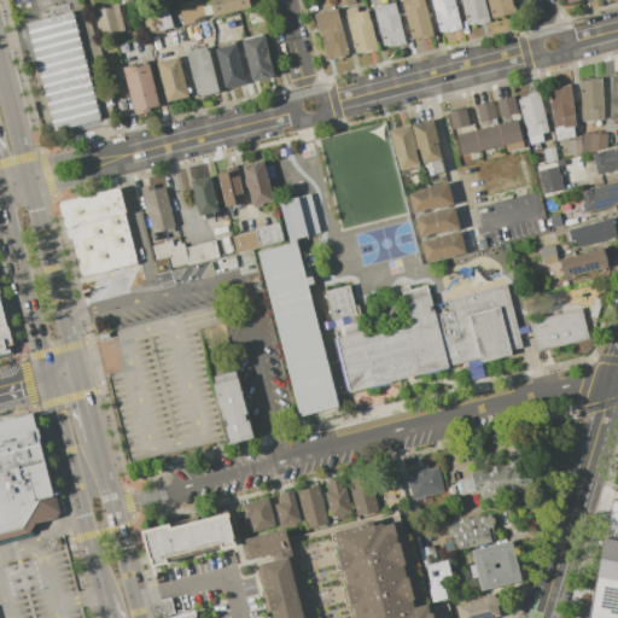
[(248,0),(250,9),(214,17),(213,15),(205,16),(203,6),(210,5),(209,0),(248,0)]
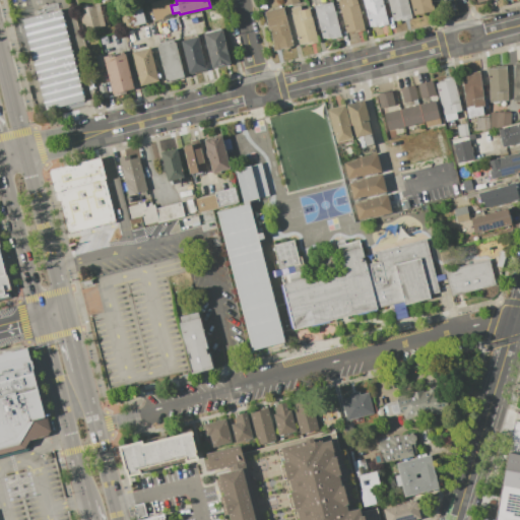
[(356,0),(365,31),(354,34),(353,33),(346,34),(337,0),(356,0)]
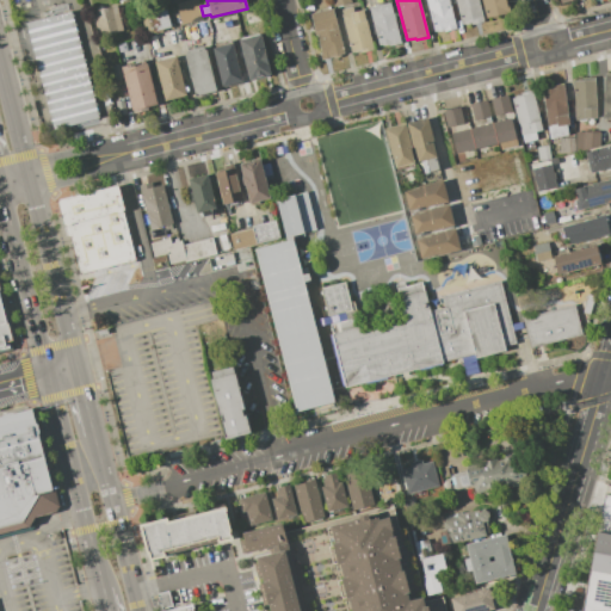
[(448,0),(456,30),(443,32),(437,34),(437,31),(433,32),(425,0),(448,0)]
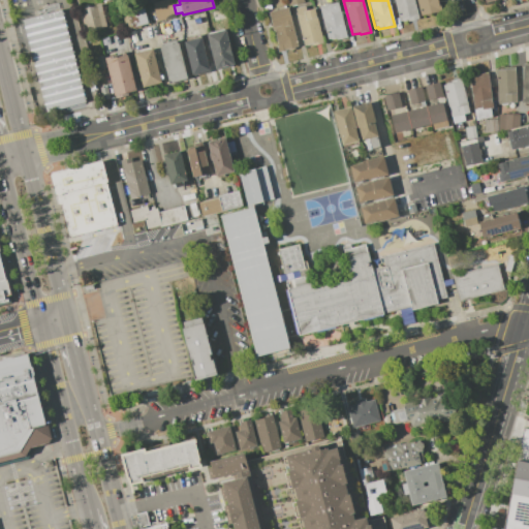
[(414,0),(419,19),(408,22),(407,20),(399,22),(393,0),(414,0)]
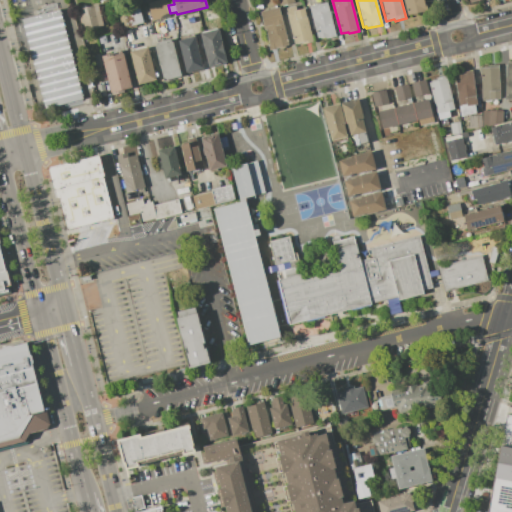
[(403,0),(422,0),(424,5),(426,5),(427,11),(407,16),(403,0)]
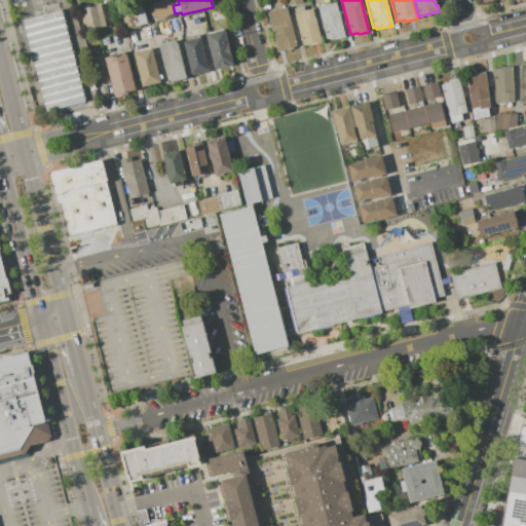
[(345,37),(334,40),(334,39),(329,40),(329,39),(326,40),(323,28),(323,29),(317,6),(336,2),(345,37)]
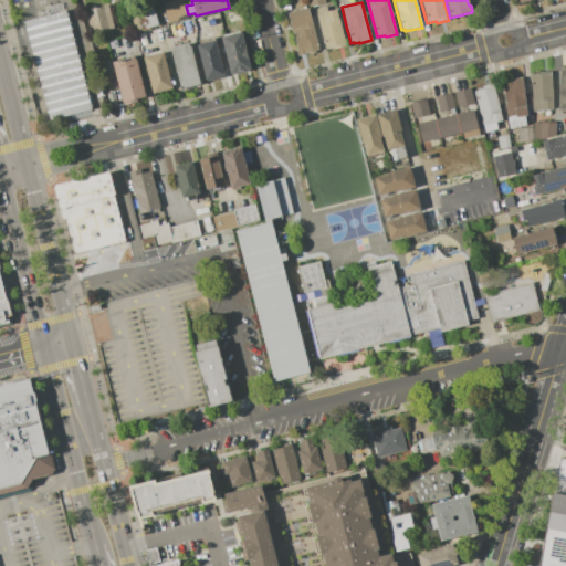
[(40,121),(88,109),(64,3),(16,14),(40,121)]
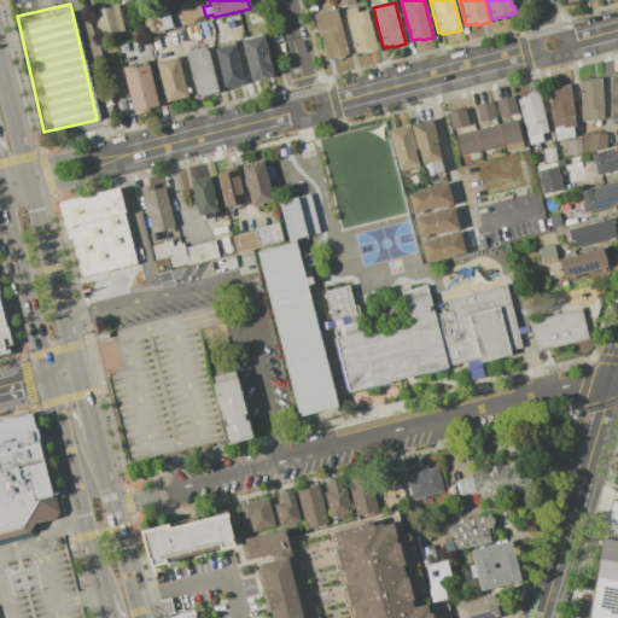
[(118,5),(124,31),(100,38),(93,11),(118,5)]
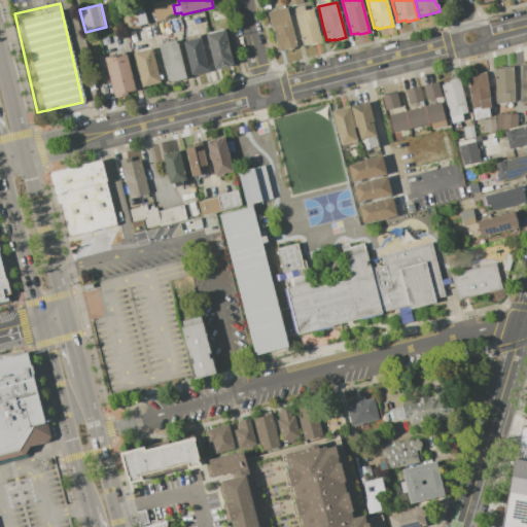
[(322,43),(312,46),(311,43),(304,45),(294,8),(304,6),(305,10),(314,8),(322,43)]
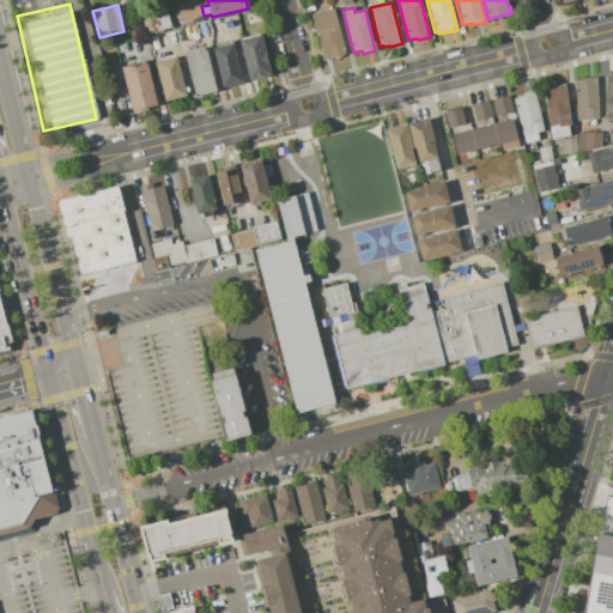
[(334,8),(345,55),(322,61),(320,53),(322,53),(317,32),(315,32),(310,14),(334,8)]
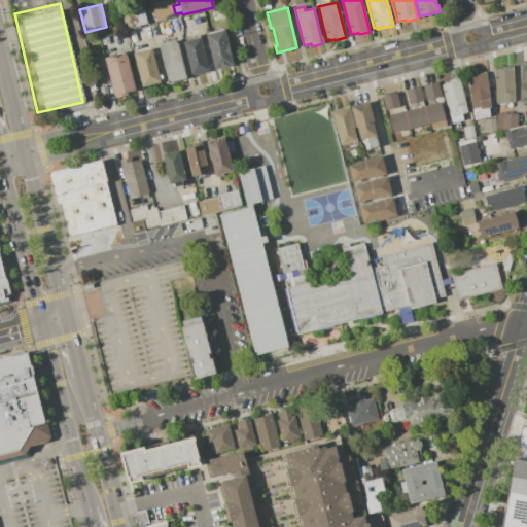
[(132,26),(146,24),(143,9),(130,11),(132,26)]
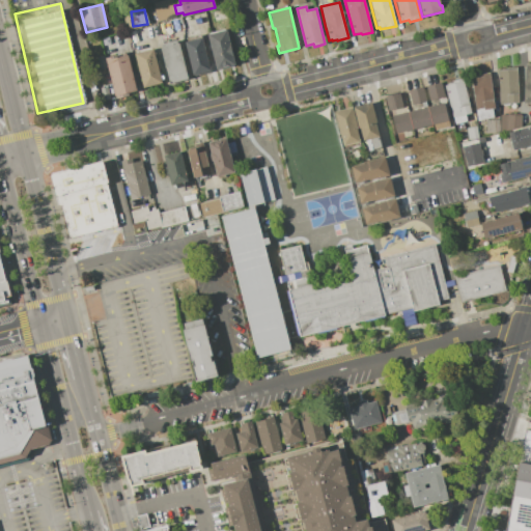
[(172,35),(168,21),(180,18),(185,32),(172,35)]
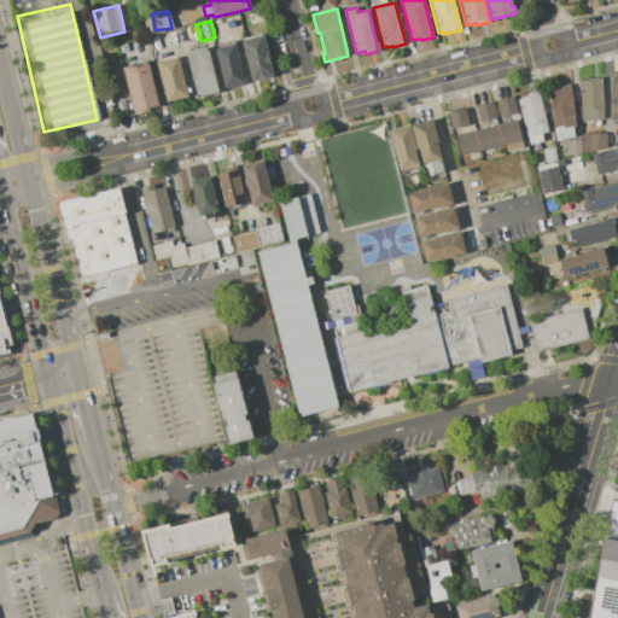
[(240,40),(263,35),(273,75),(251,81),(240,40)]
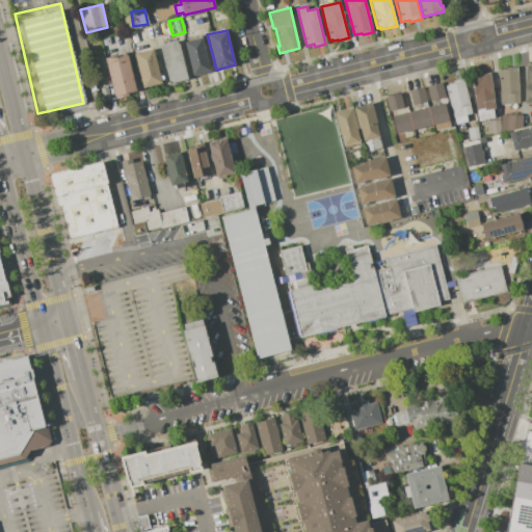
[(185,42),(203,37),(212,74),(193,78),(185,42)]
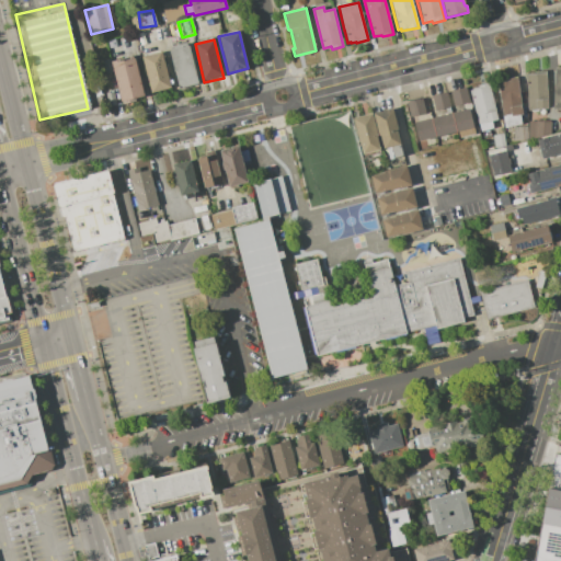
[(179,89),(170,50),(171,50),(170,47),(186,43),(187,46),(189,46),(198,84),(179,89)]
